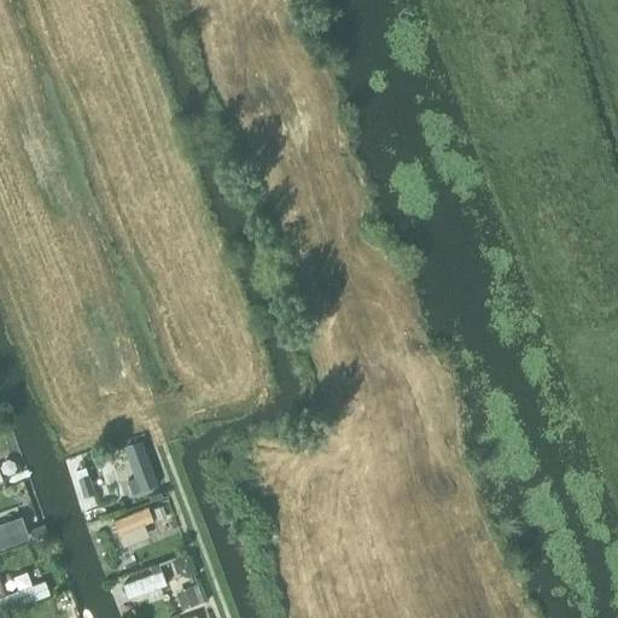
[(143,441),(126,447),(141,493),(159,487),(143,441)]
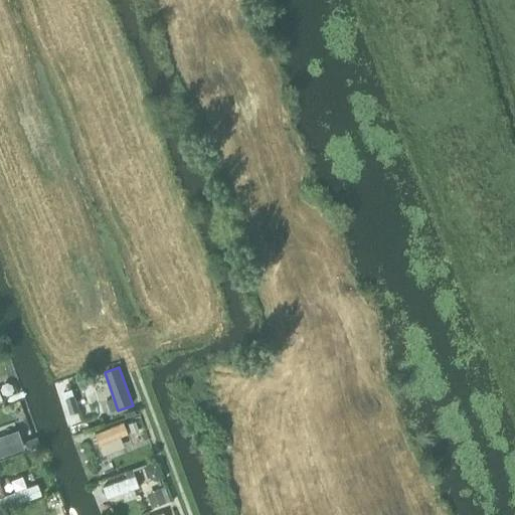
[(78,410),(73,396),(65,399),(70,413),(78,410)]
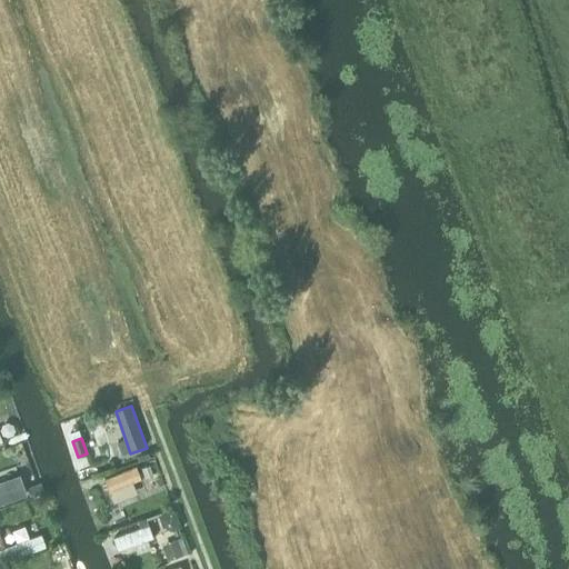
[(103,478),(108,489),(141,478),(137,466),(103,478)]
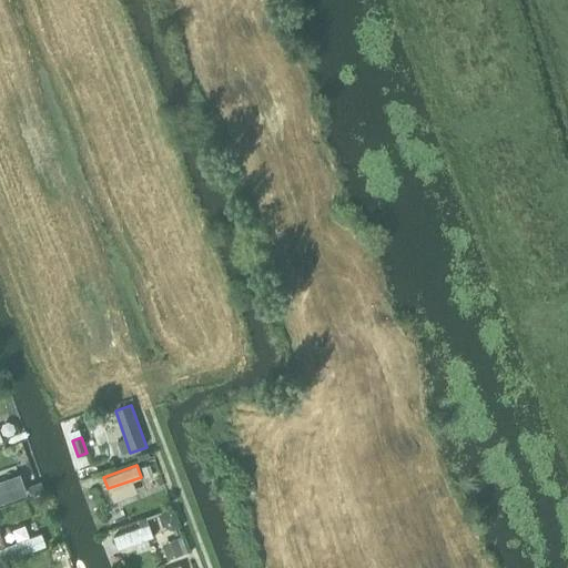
[(16,473),(0,478),(0,504),(23,496),(16,473)]
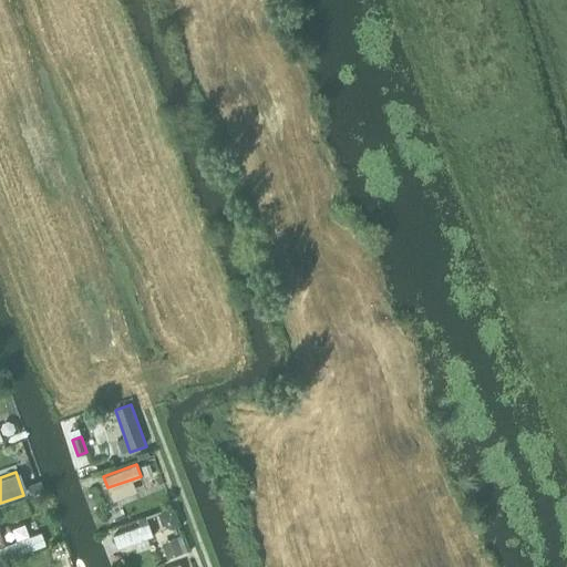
[(111,535),(115,548),(151,535),(146,522),(111,535)]
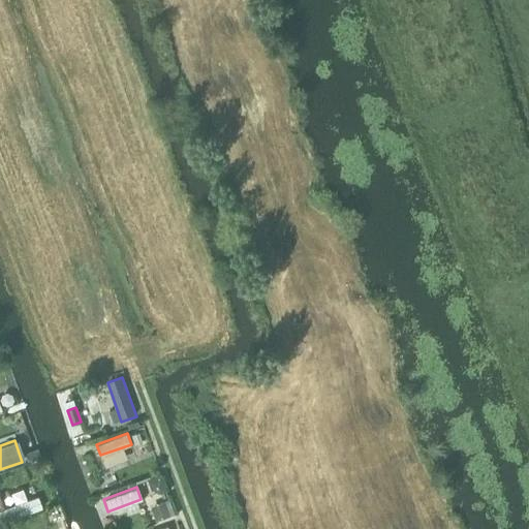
[(39,495),(0,508),(0,514),(3,522),(43,507),(39,495)]
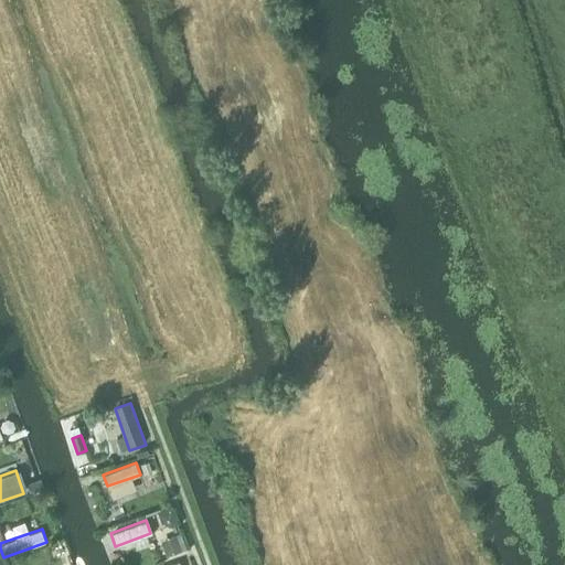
[(181,537),(163,544),(168,555),(185,548),(181,537)]
